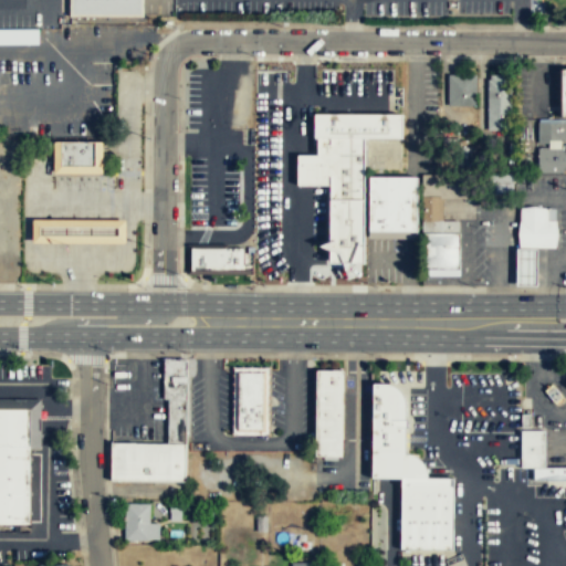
[(142,0),(70,0),(70,17),(142,17),(142,0)]
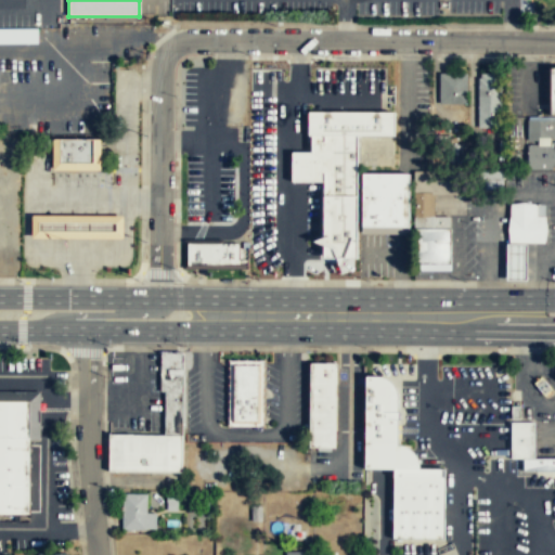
[(531,0),(526,0),(518,0),(518,13),(533,12),(531,0)]
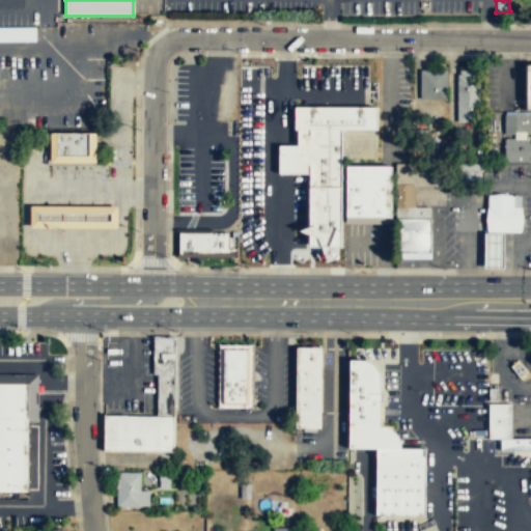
[(0,43),(35,43),(35,28),(0,28),(0,43)]
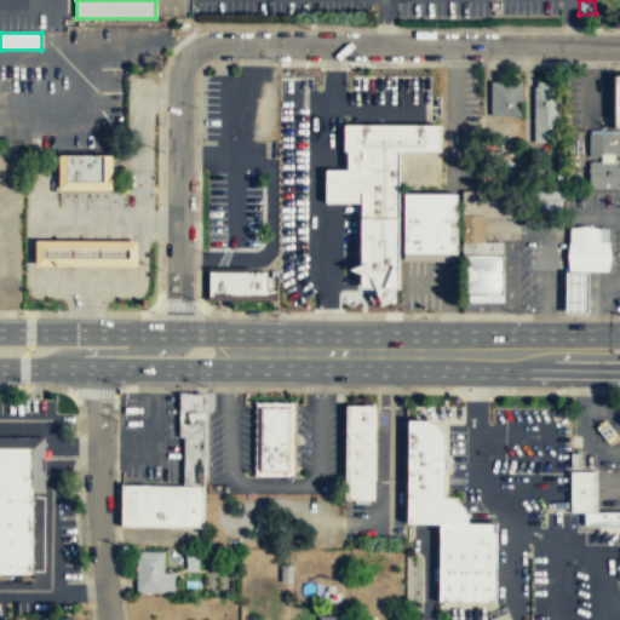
[(521,115),(521,82),(491,82),(491,115),(521,115)]
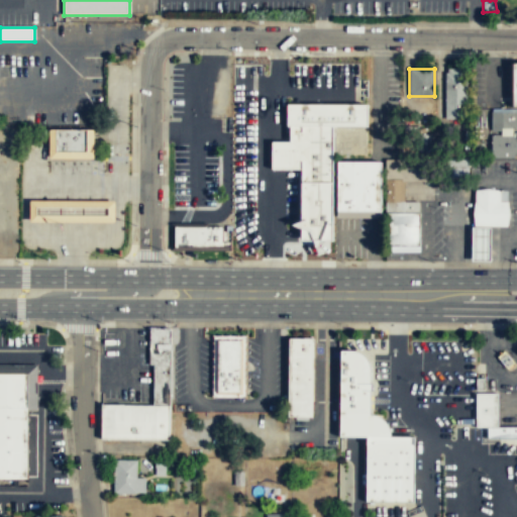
[(444,119),(466,119),(466,69),(444,69),(444,119)]
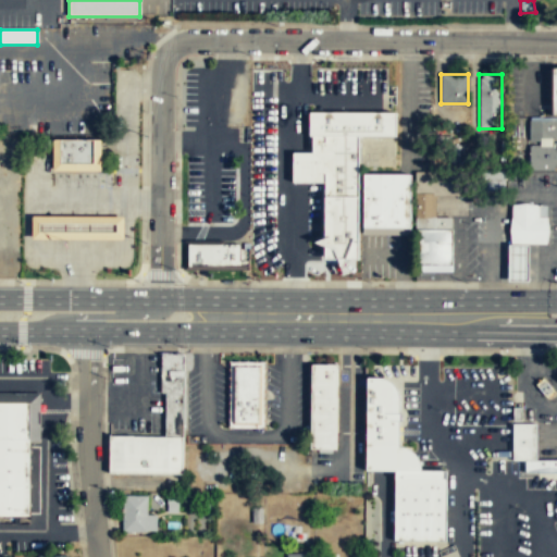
[(556,137),(556,119),(530,119),(530,137),(556,137)]
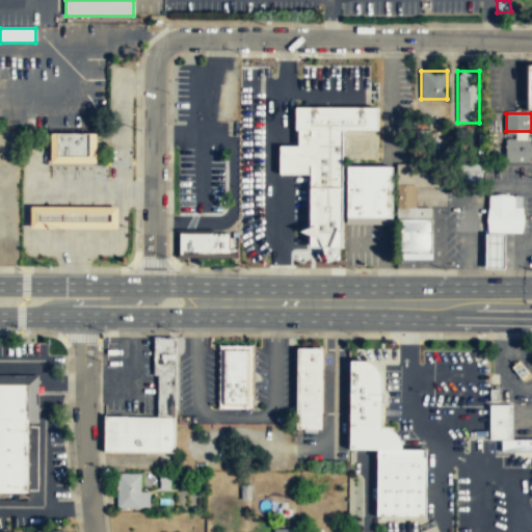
[(378,129),(378,114),(346,114),(346,129),(378,129)]
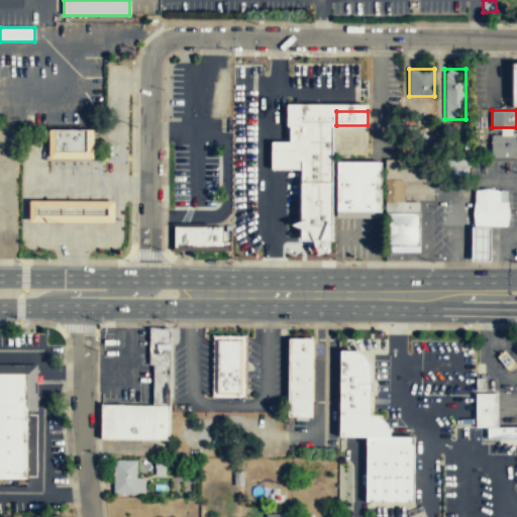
[(92,157),(92,127),(48,127),(47,157),(92,157)]
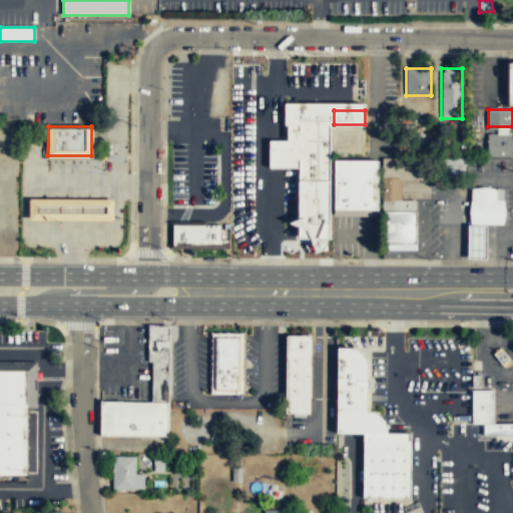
[(512,152),(512,129),(510,129),(510,132),(487,132),(488,144),(488,155),(510,155),(510,152),(512,152)]
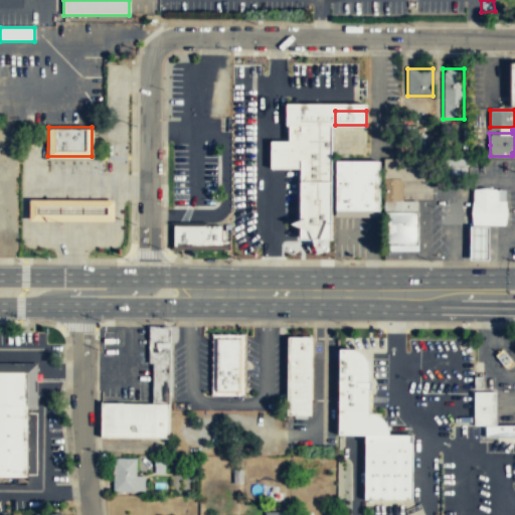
[(465,159),(452,158),(451,175),(465,176),(465,159)]
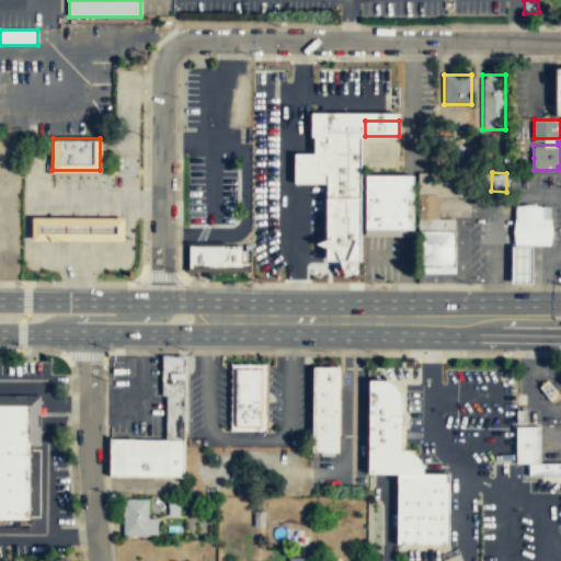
[(413,227),(413,173),(366,173),(366,227),(413,227)]
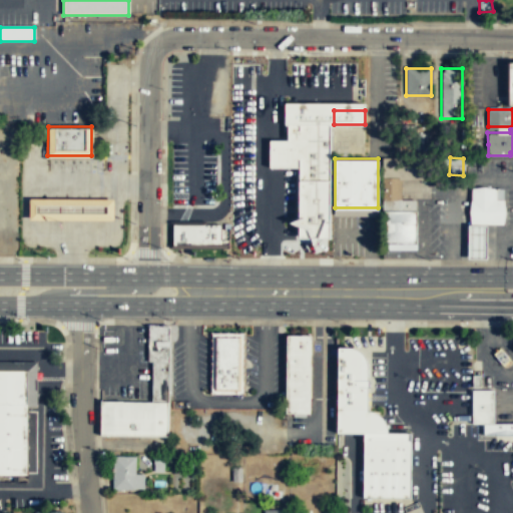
[(503,222),(505,211),(504,198),(504,187),(496,187),(484,185),(472,187),(471,198),(470,210),(471,222),(503,222)]
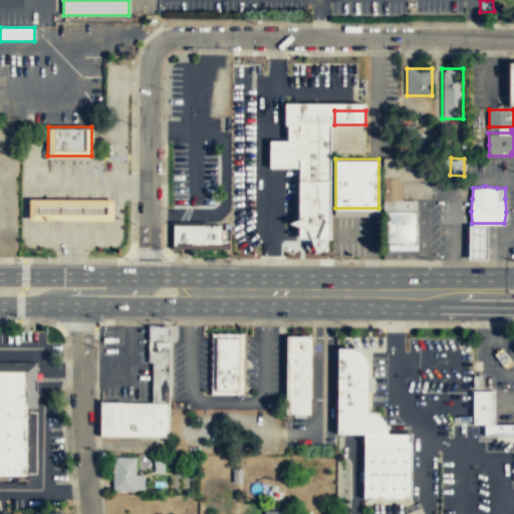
[(112,220),(113,198),(28,198),(28,219),(112,220)]
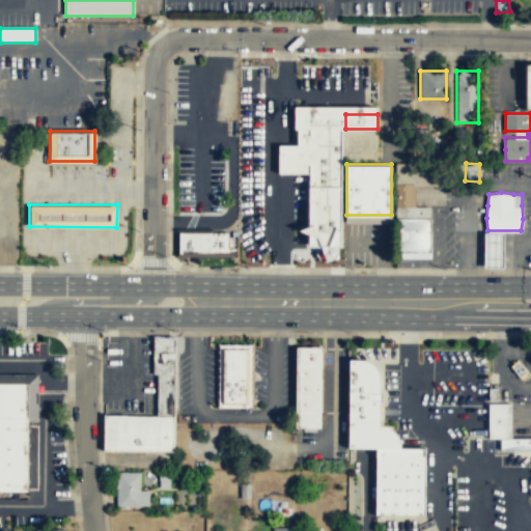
[(431,251),(431,217),(396,217),(396,251),(431,251)]
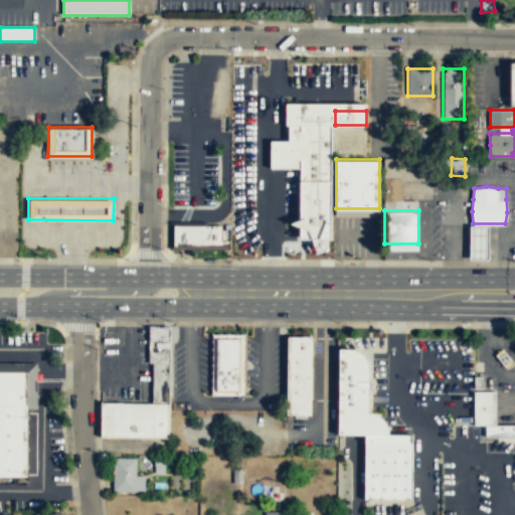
[(228,244),(229,239),(221,239),(221,224),(176,224),(176,244),(228,244)]
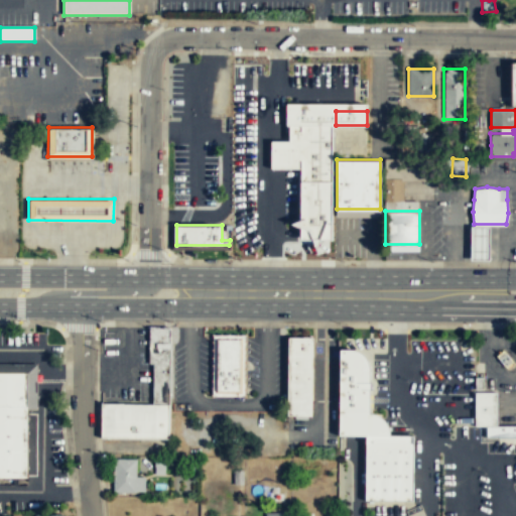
[(490,259),(490,225),(471,225),(471,259),(490,259)]
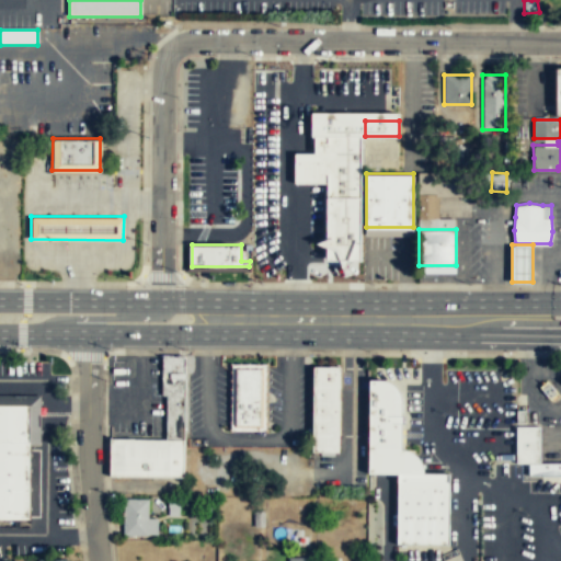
[(184,395),(184,354),(162,354),(161,395),(167,395),(184,395)]
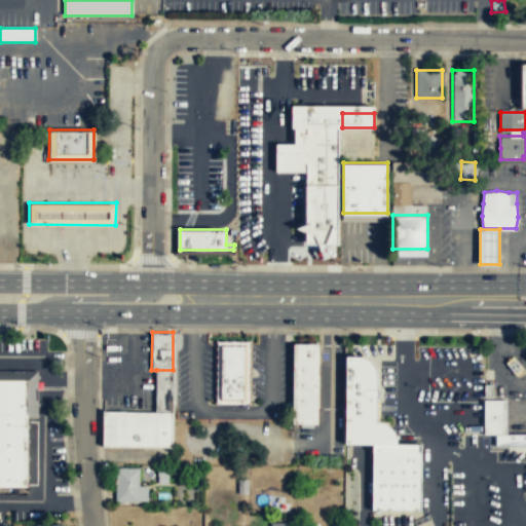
[(294,343),(318,343),(317,423),(293,422),(294,343)]
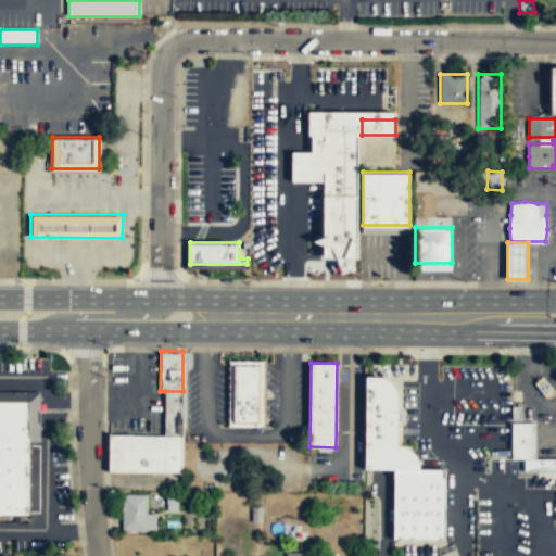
[(234,364),(258,365),(257,420),(234,420),(234,364)]
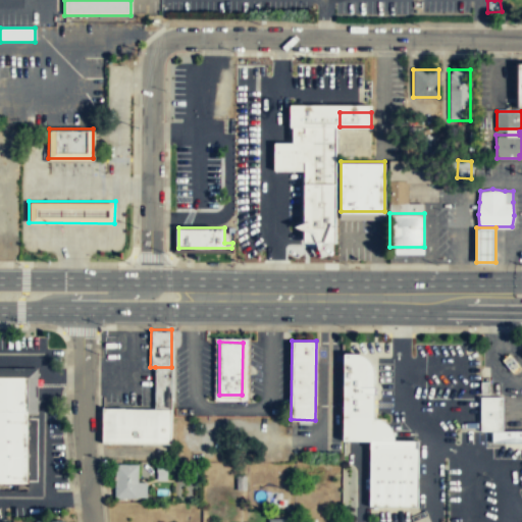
[(344,353),(344,418),(374,417),(374,371),(373,366),(371,362),(369,359),(366,357),(360,354),(358,353),(344,353)]
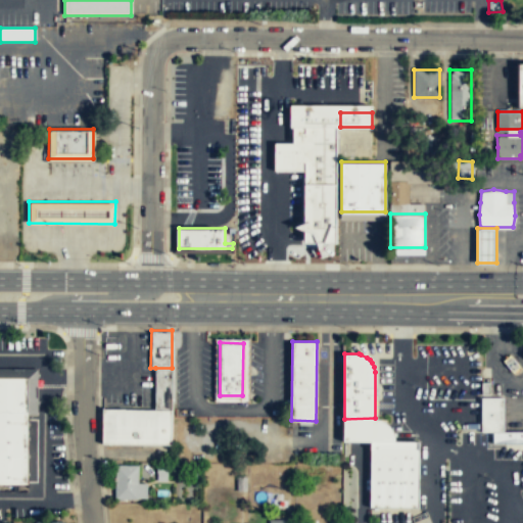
[(513,372),(520,366),(510,354),(504,360),(513,372)]
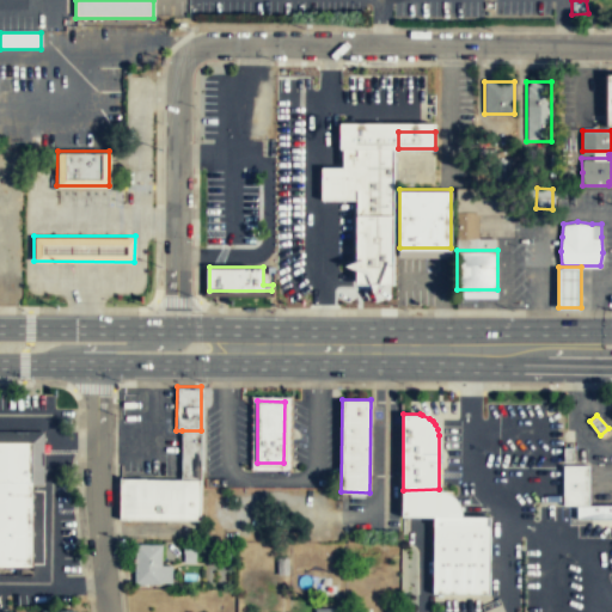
[(200,479),(201,430),(182,430),(181,479),(200,479)]
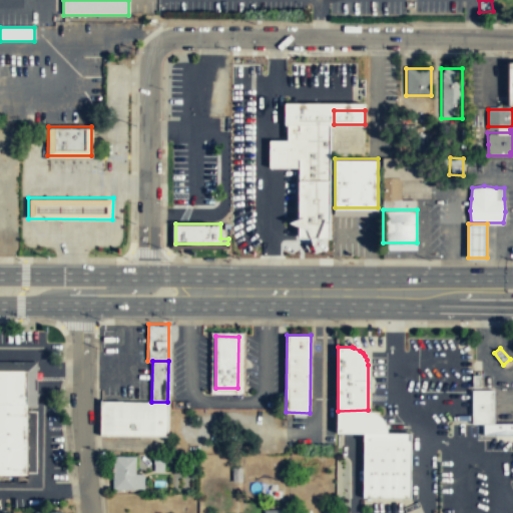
[(0,370),(26,370),(26,407),(26,474),(0,474),(0,370)]
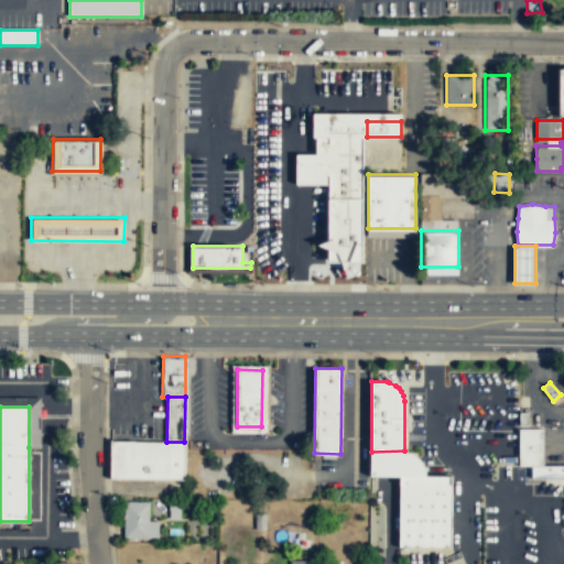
[(543,465),(543,427),(519,427),(519,465),(531,465),(543,465)]
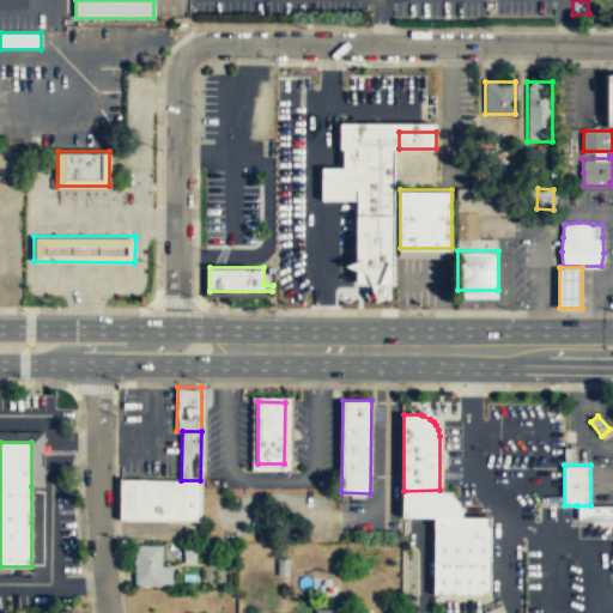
[(200,480),(200,520),(120,520),(120,479),(181,480),(200,480)]
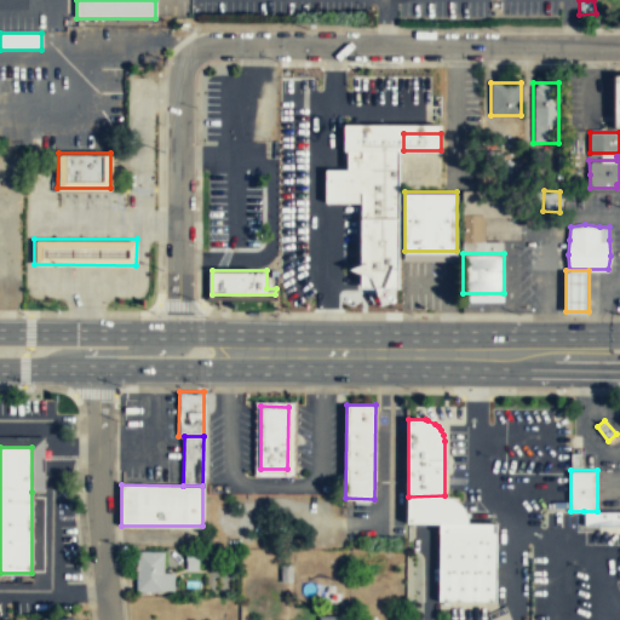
[(469,523),(469,518),(468,515),(468,512),(465,509),(464,506),(463,504),(459,501),(454,498),(448,497),(445,495),(408,497),(407,523),(430,523),(440,523),(469,523)]
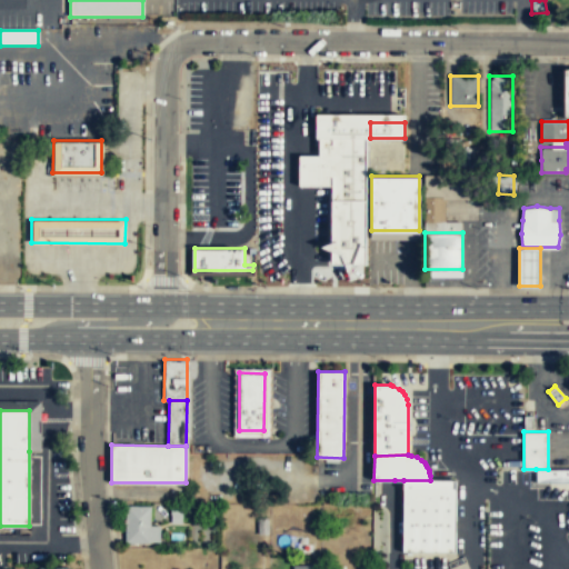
[(568,468),(568,481),(537,482),(536,469),(548,469),(568,468)]
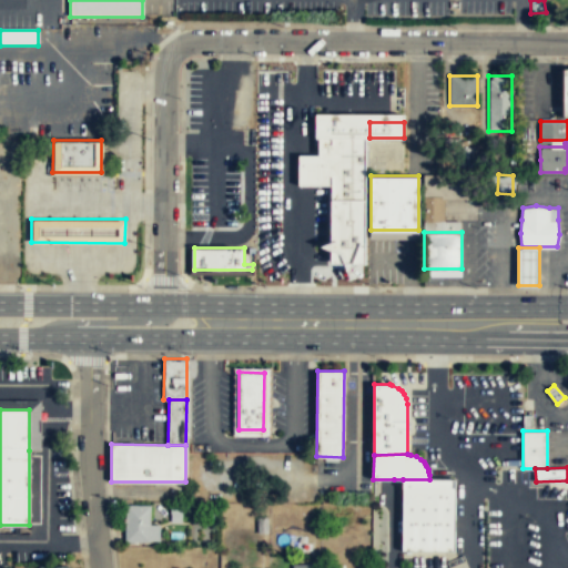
[(454,550),(455,479),(429,479),(403,479),(402,550),(454,550)]
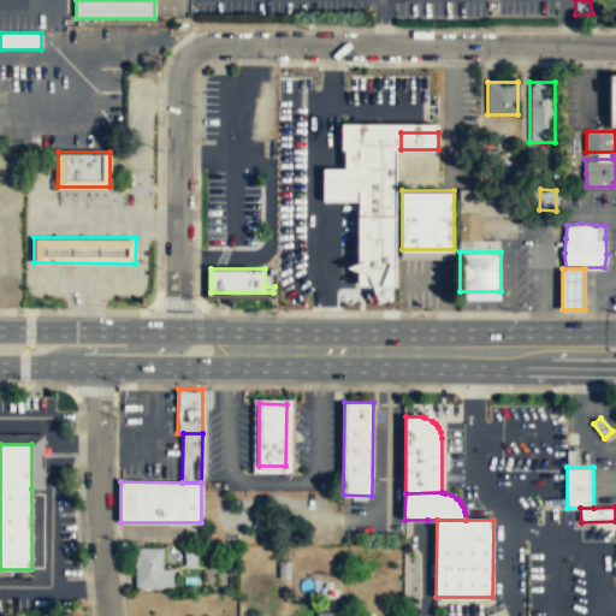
[(135,546),(163,546),(161,587),(135,586),(135,546)]
